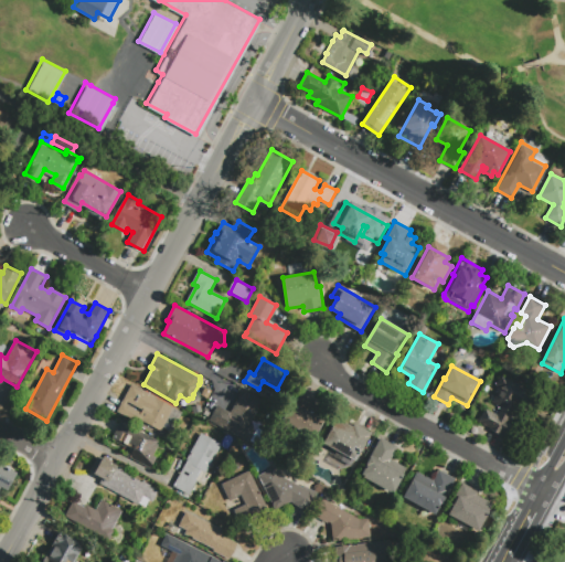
[(486,399),(493,383),(497,384),(501,374),(530,390),(520,410),(515,407),(510,417),(513,420),(503,437),(489,430),(490,427),(479,422),(486,409),(498,415),(501,407),(486,399)]
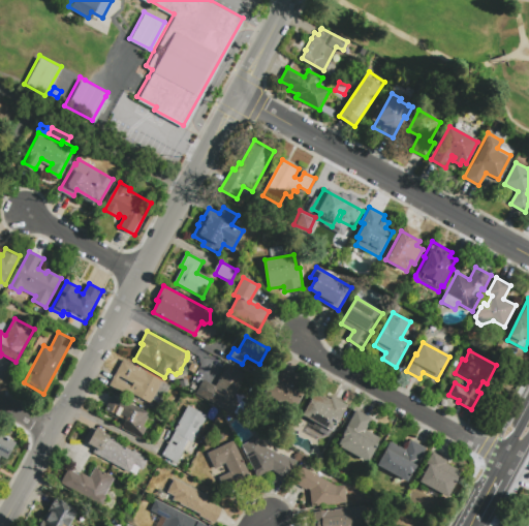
[(172,385),(157,411),(109,384),(123,359),(172,385)]
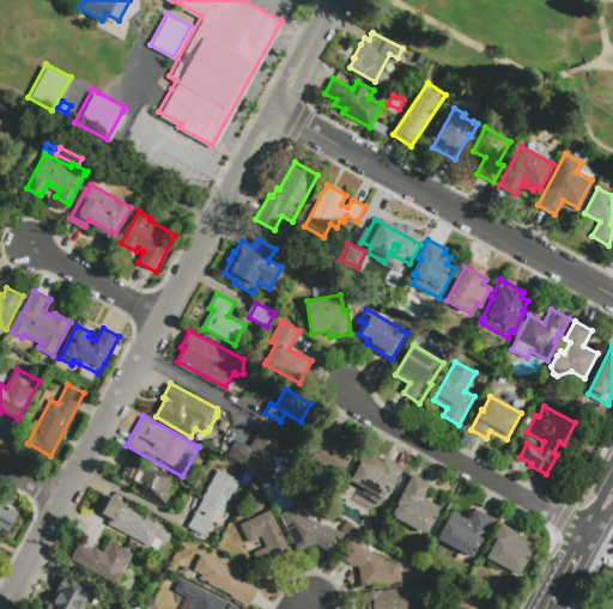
[(222,418),(230,421),(225,431),(218,427),(222,418)]
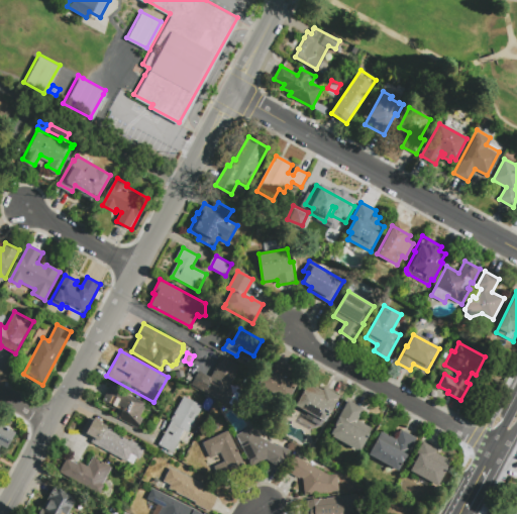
[(222,358),(239,368),(227,390),(234,394),(228,405),(202,392),(203,390),(192,384),(199,371),(211,378),(222,358)]
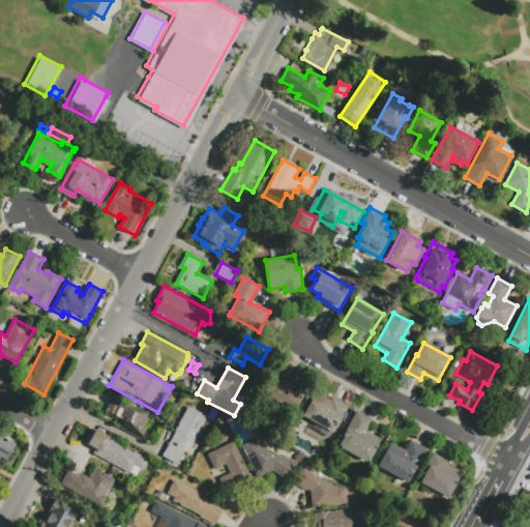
[(278,368),(294,376),(293,379),(307,387),(295,411),(264,394),(278,368)]
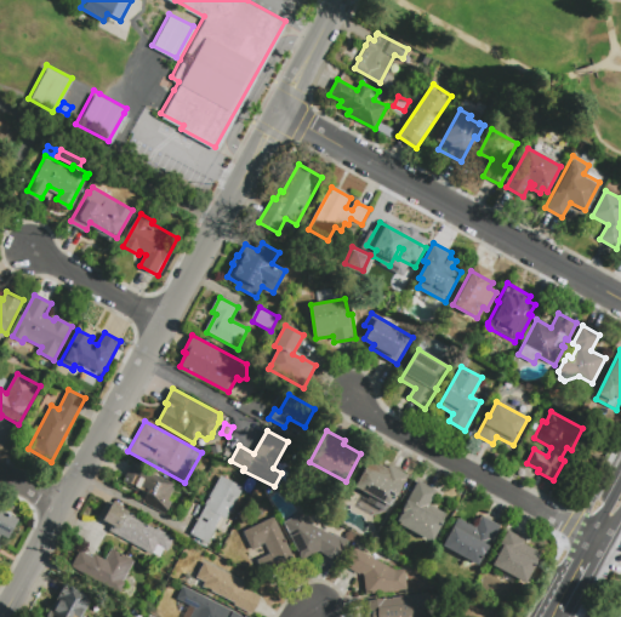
[(210,445),(220,443),(222,451),(212,453),(210,445)]
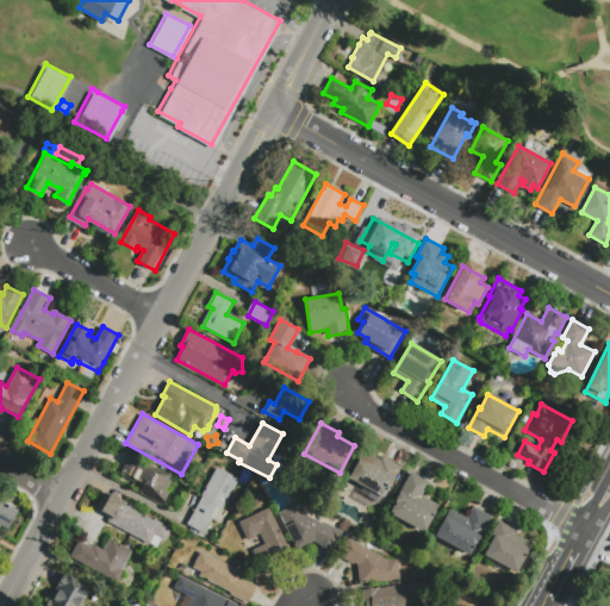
[(384,457),(400,467),(390,487),(384,497),(349,478),(363,454),(373,458),(374,456),(383,461),(384,457)]
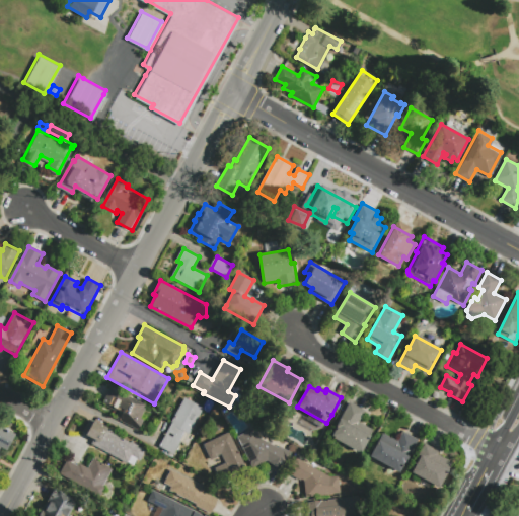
[(103,403),(112,387),(145,406),(144,409),(145,410),(141,419),(144,420),(139,430),(115,418),(118,412),(103,403)]
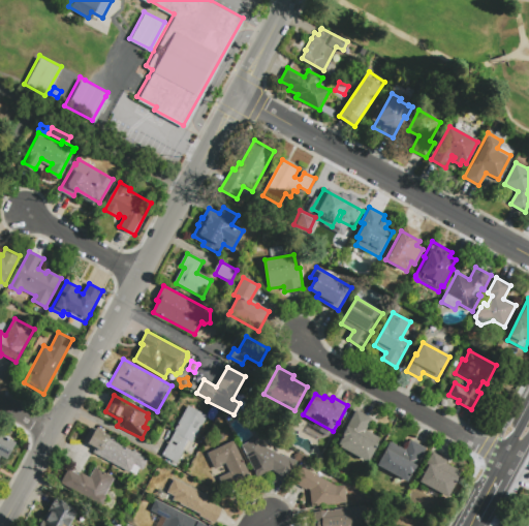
[(180,465),(162,456),(177,430),(176,430),(189,405),(208,415),(180,465)]
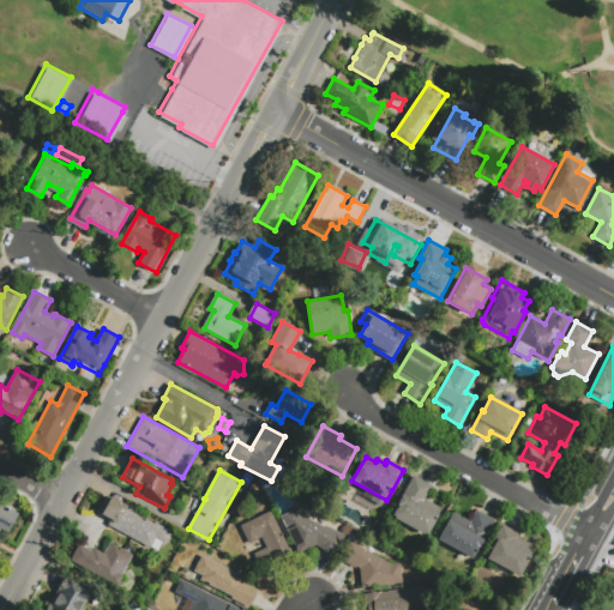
[(414,476),(433,485),(425,500),(443,508),(428,535),(426,532),(425,535),(395,519),(396,517),(393,515),(414,476)]
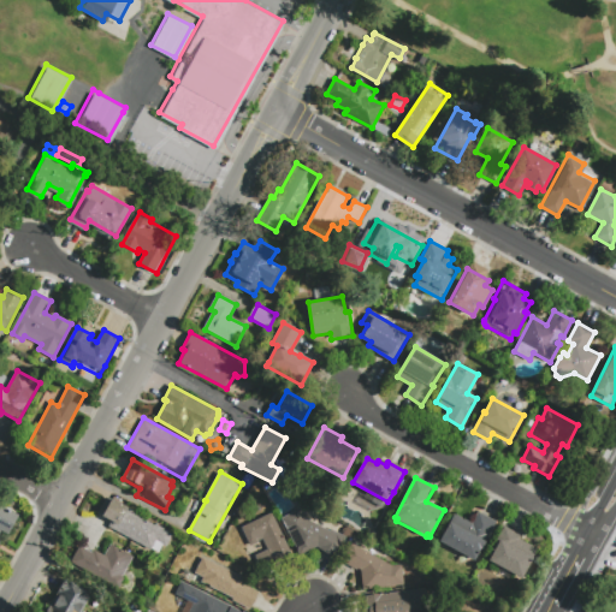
[(98,511),(107,495),(107,494),(129,506),(128,507),(130,507),(131,510),(134,511),(135,514),(157,526),(158,524),(173,533),(166,545),(155,540),(150,547),(108,524),(112,520),(98,511)]
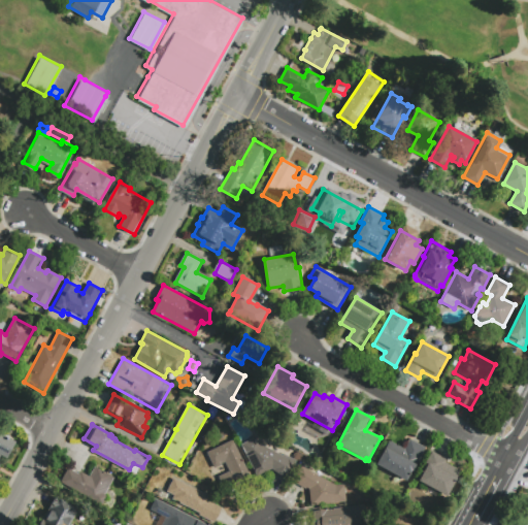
[(0,433),(17,443),(8,458),(3,456),(0,460),(0,463),(1,464),(0,466),(0,433)]
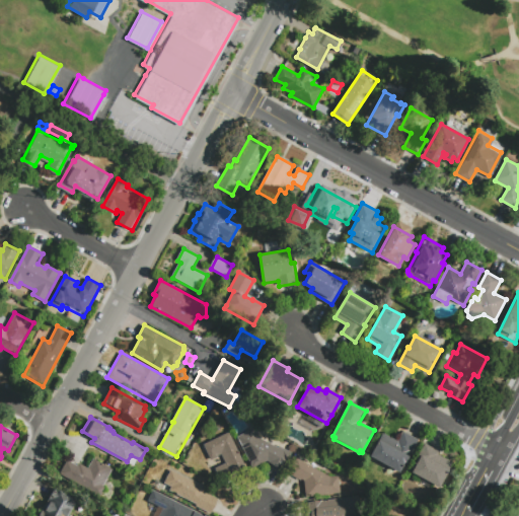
[(292,453),(283,469),(269,462),(270,461),(268,460),(252,467),(238,437),(253,429),(256,437),(278,448),(280,446),(292,453)]
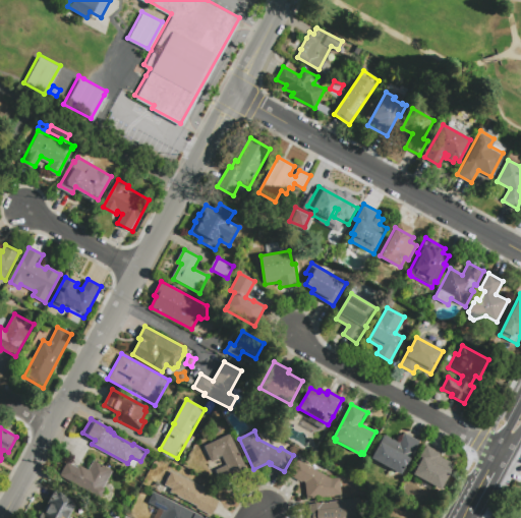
[(405,433),(420,441),(407,466),(406,465),(401,474),(371,458),(384,435),(400,443),(405,433)]
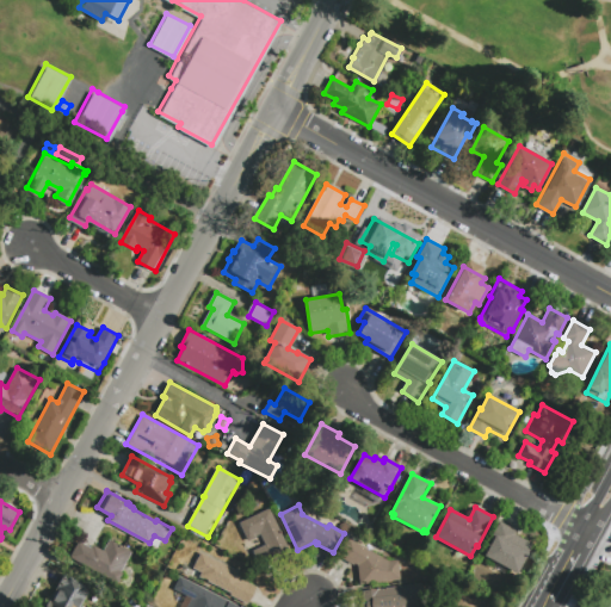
[(263,567),(254,550),(265,544),(260,533),(257,534),(257,536),(250,540),(241,522),(270,508),(294,556),(282,562),(279,558),(263,567)]
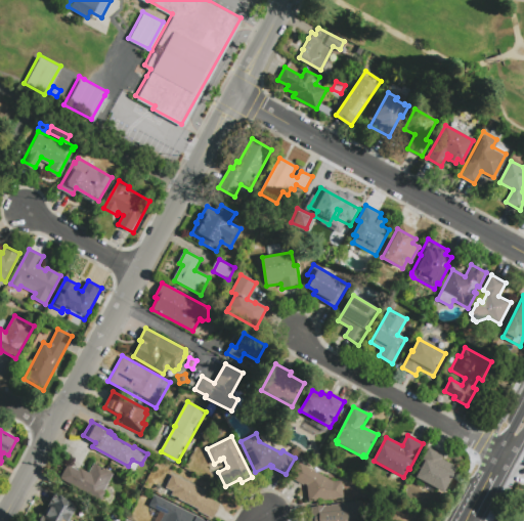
[(429,448),(444,457),(442,459),(457,467),(444,492),(415,476),(429,448)]
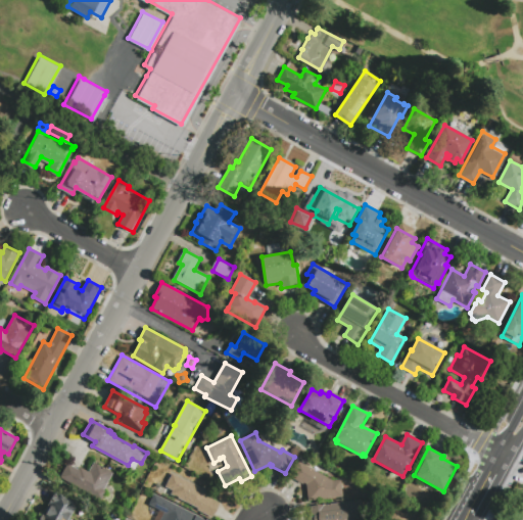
[(341,479),(343,497),(308,501),(306,484),(291,475),(299,462),(324,475),(333,480),(341,479)]
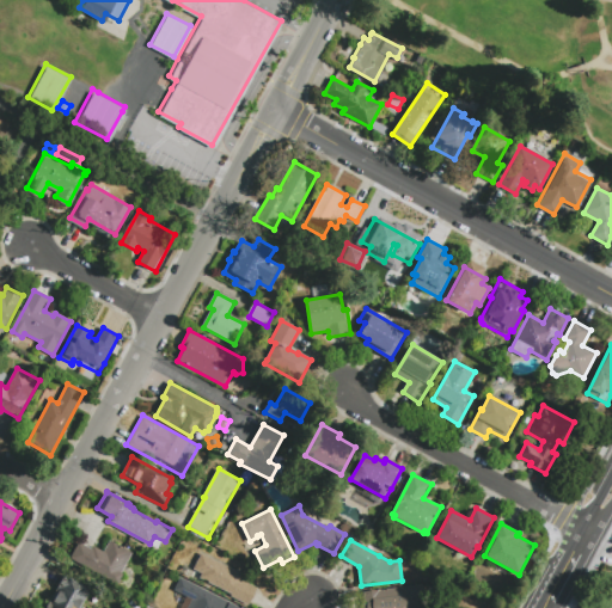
[(71,559),(80,542),(92,550),(95,547),(104,552),(110,541),(133,553),(122,573),(123,575),(118,584),(71,559)]
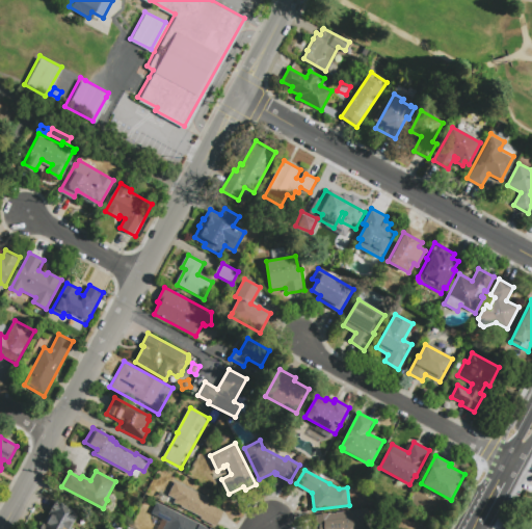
[(223,511),(217,526),(201,519),(202,517),(175,503),(177,499),(169,496),(176,482),(212,500),(210,505),(223,511)]
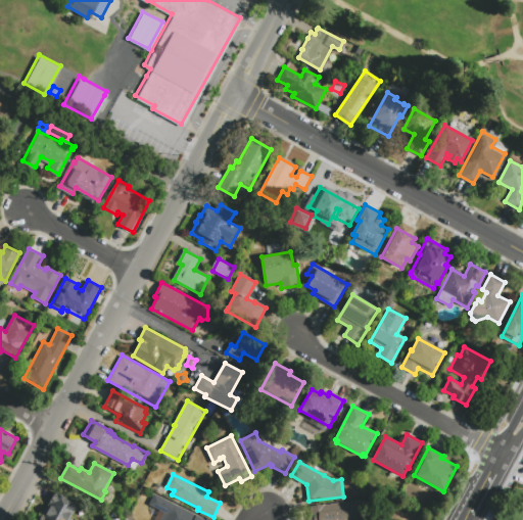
[(74,519),(46,519),(41,517),(55,491),(82,506),(74,519)]
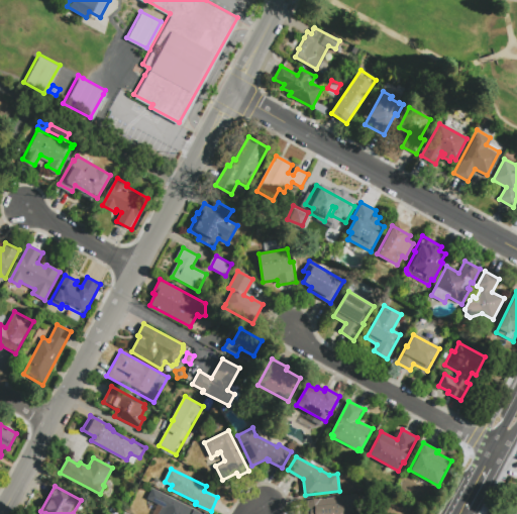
[(160,513),(164,507),(148,499),(153,489),(203,513),(160,513)]
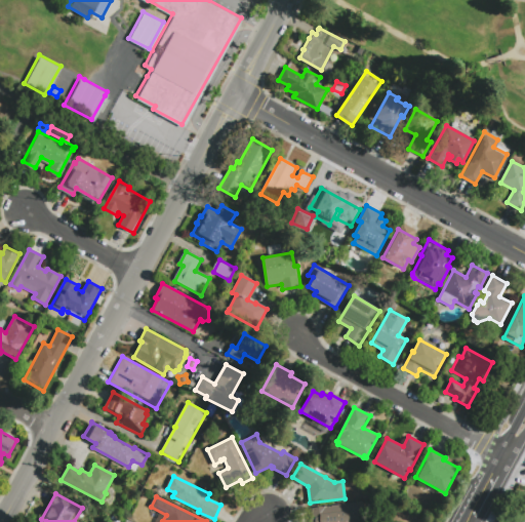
[(311,506),(360,500),(362,517),(356,518),(356,521),(311,521),(313,521),(311,506)]
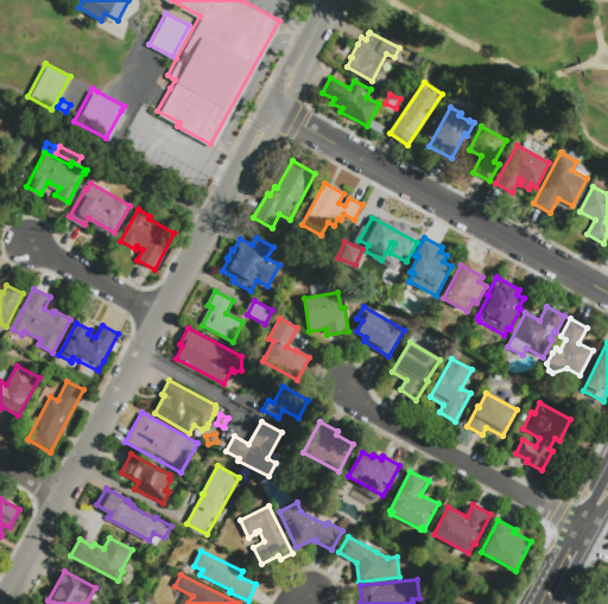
[(595,603),(603,590),(607,592),(607,603),(595,603)]
